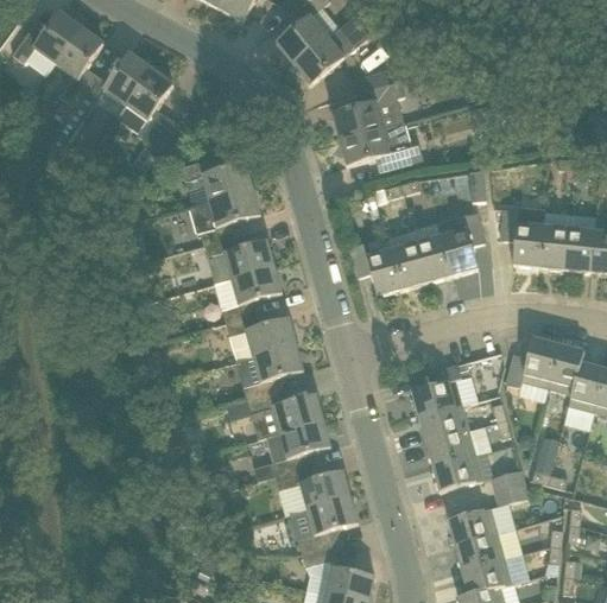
[(223,0),(220,8),(242,21),(254,0),(223,0)]
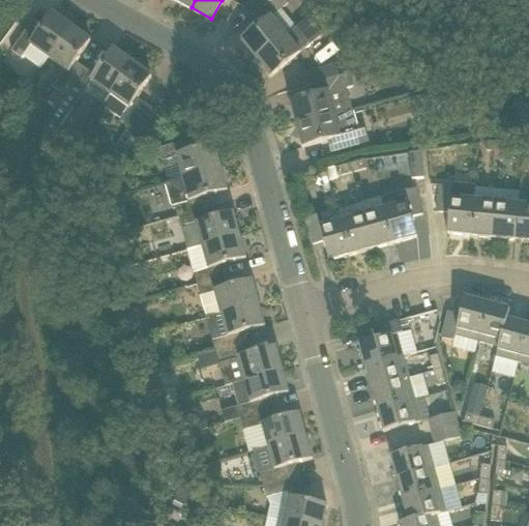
[(261,22),(240,38),(255,56),(295,25),(281,6),(288,1),(287,0),(267,0),(253,12),(261,22)]
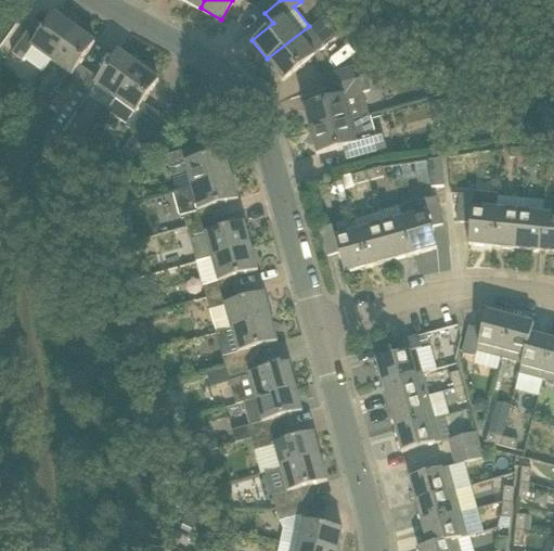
[(260,0),(257,3),(265,13),(280,0),(260,0)]
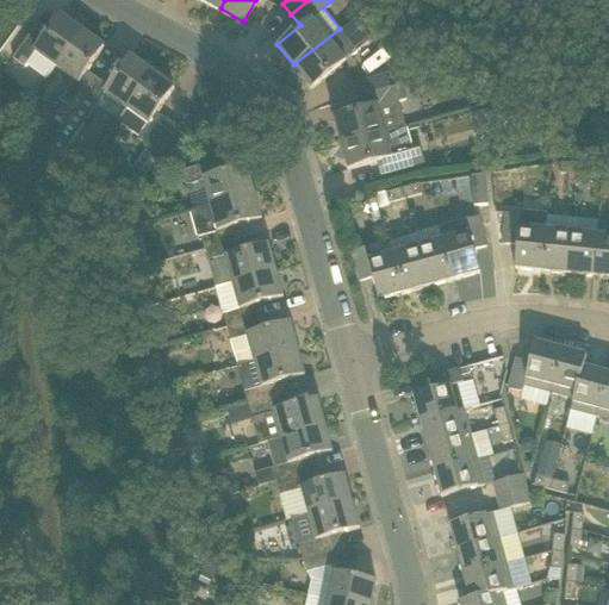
[(81,27),(60,12),(43,37),(31,29),(12,55),(24,63),(35,49),(56,64),(81,27)]
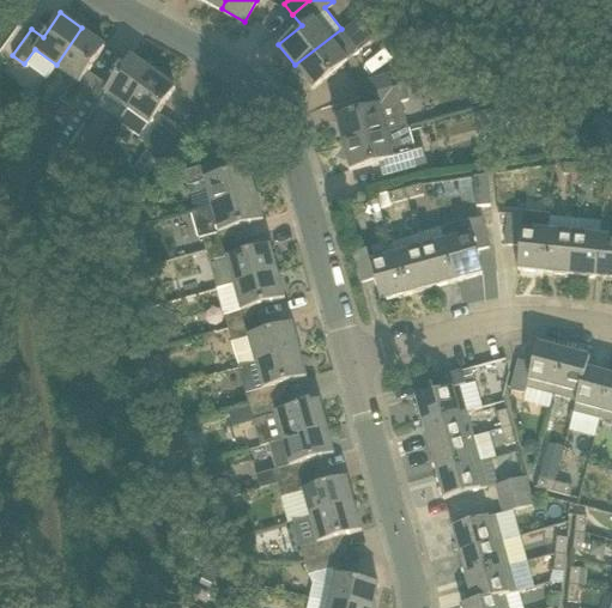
[(295,65),(311,86),(346,58),(373,37),(357,17),(341,29),(295,65)]
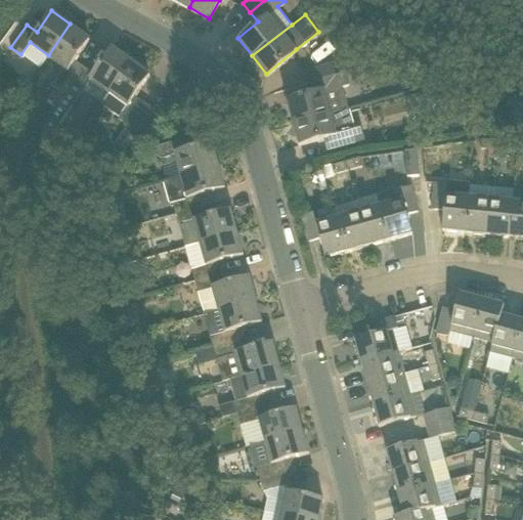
[(74,58),(89,37),(70,24),(48,55),(62,66),(51,82),(64,91),(84,65),(74,58)]
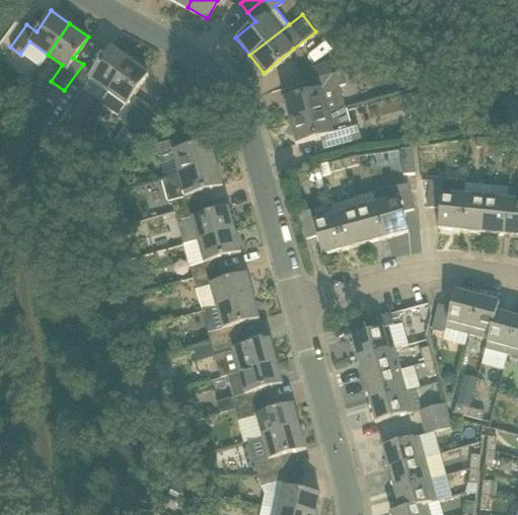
[(129,59),(111,46),(92,71),(83,64),(64,90),(48,113),(41,124),(46,136),(58,120),(88,77),(106,89),(129,59)]
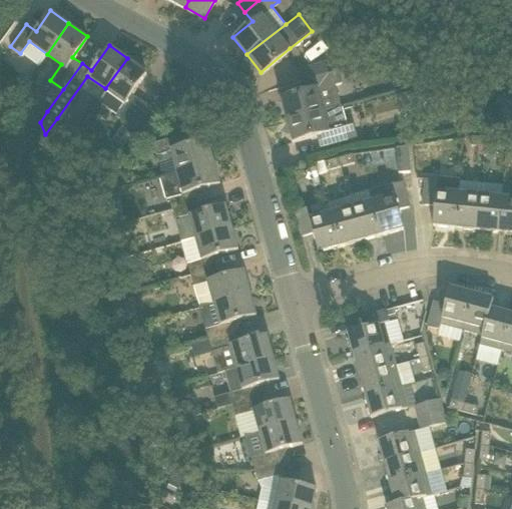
[(328,71),(338,68),(334,57),(325,60),(328,71)]
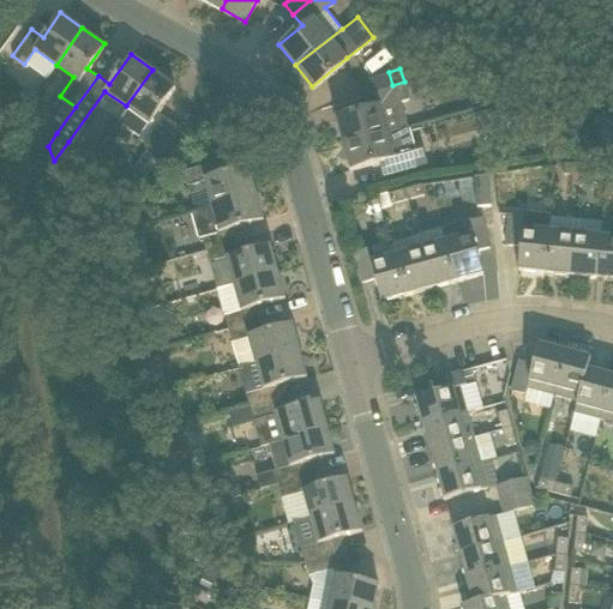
[(126,106),(127,107),(119,120),(139,134),(138,136),(150,144),(163,154),(181,126),(157,109),(174,85),(152,70),(126,106)]
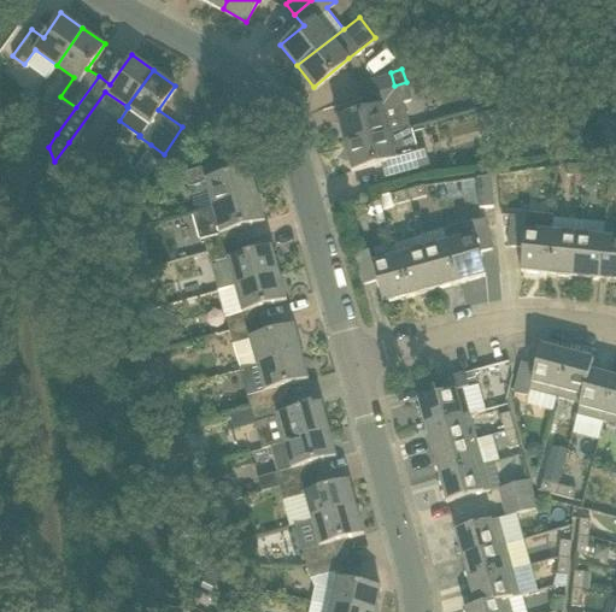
[(394,86),(391,72),(359,81),(363,94),(394,86)]
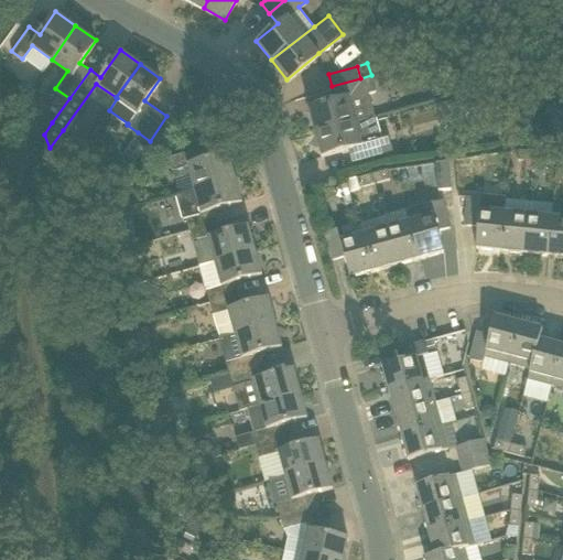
[(360,78),(332,86),(335,99),(309,106),(315,130),(375,114),(369,90),(375,89),(371,75),(360,78)]
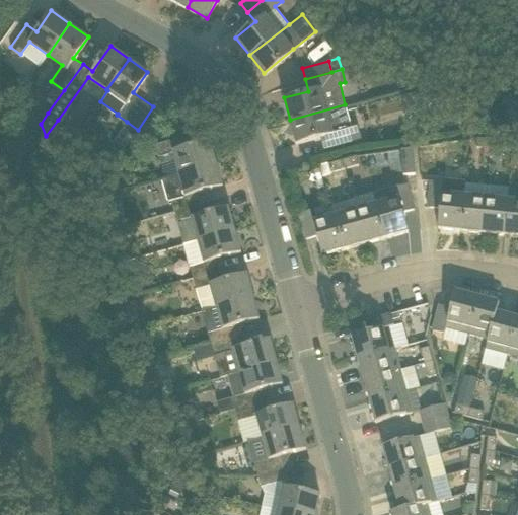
[(398,75),(390,77),(393,87),(404,84),(402,78),(402,74),(398,75)]
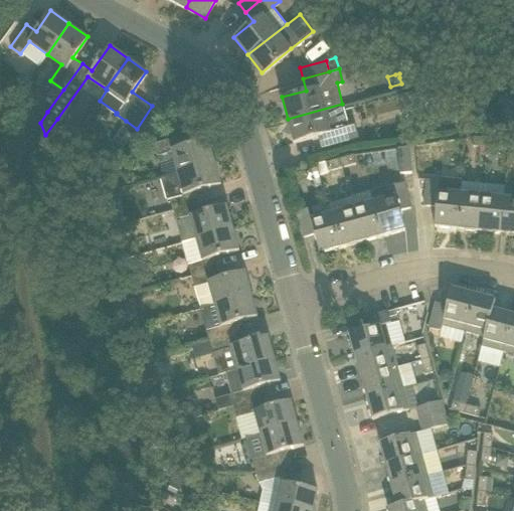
[(55,101),(61,92),(52,84),(45,94),(47,95),(44,98),(53,104),(55,101)]
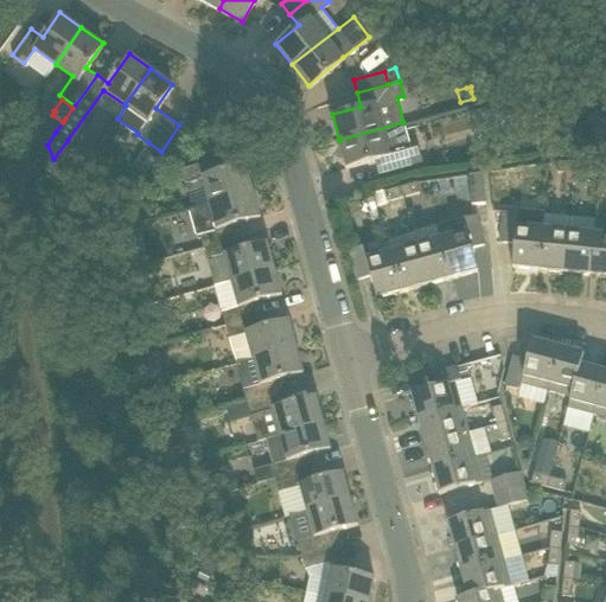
[(529,132),(527,123),(525,120),(499,102),(493,103),(467,110),(477,146),(529,132)]
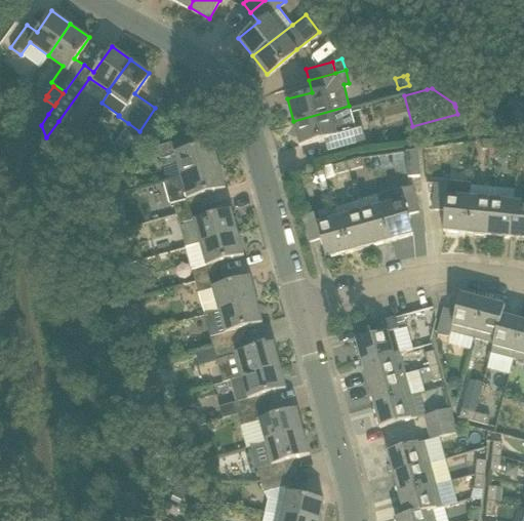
[(293,121),(299,144),(324,136),(327,148),(364,137),(361,125),(355,127),(349,106),(293,121)]
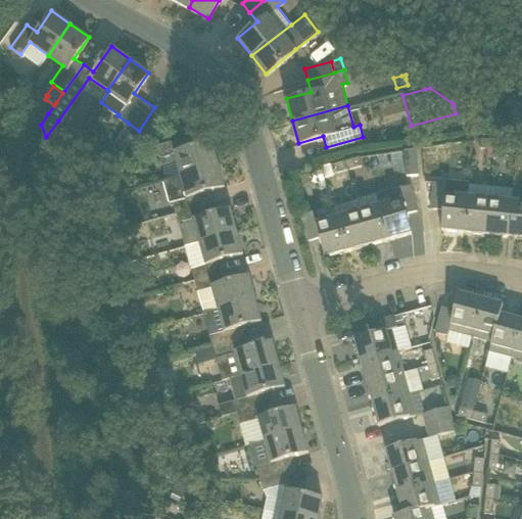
[(171,132),(178,130),(176,123),(169,125),(171,132)]
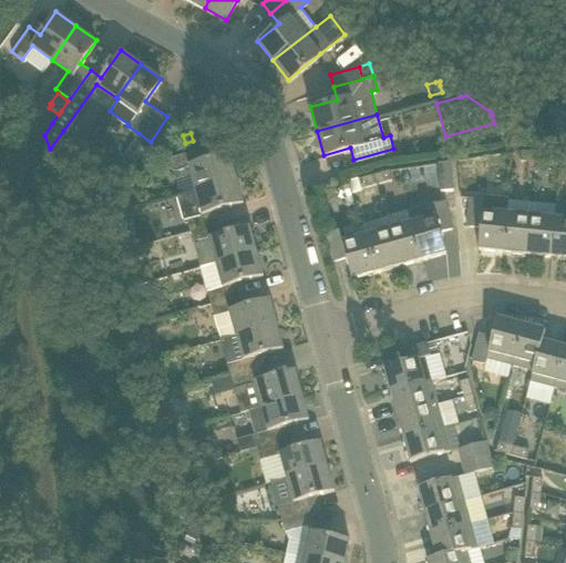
[(145,145),(134,137),(124,151),(135,160),(145,145)]
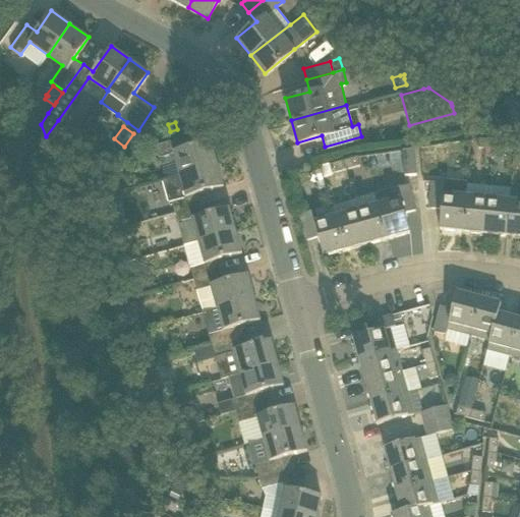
[(217,162),(211,140),(186,147),(182,135),(156,142),(159,155),(173,151),(179,173),(217,162)]
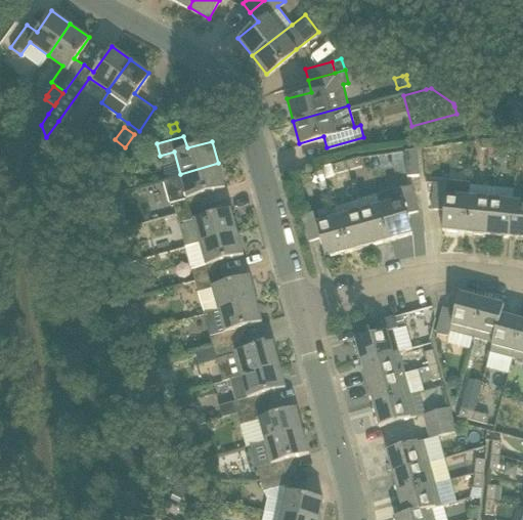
[(480,146),(494,147),(495,138),(481,137),(480,146)]
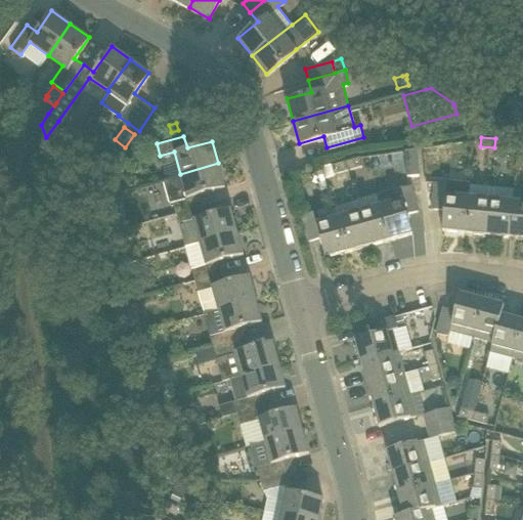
[(511,140),(495,138),(494,147),(510,148),(511,140)]
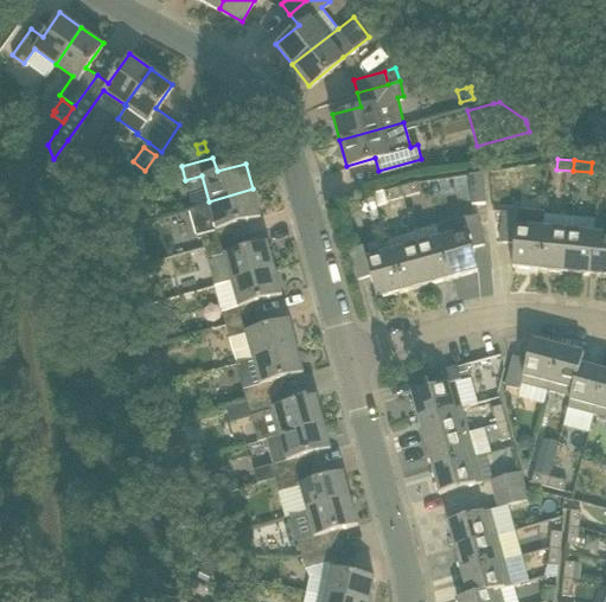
[(471,202),(484,200),(482,171),(467,173),(471,202)]
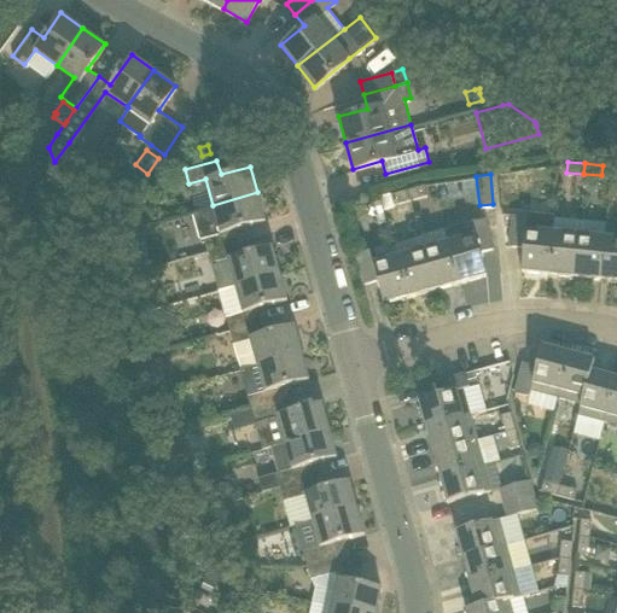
[(424,182),(407,187),(409,198),(426,193),(424,182)]
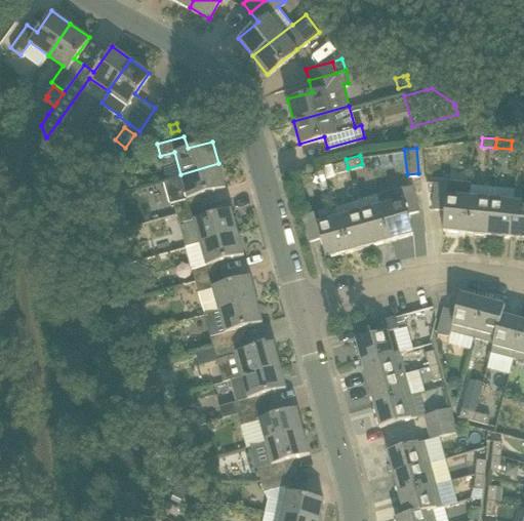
[(331,163),(333,172),(335,171),(337,176),(347,174),(345,169),(348,168),(346,159),(331,163)]
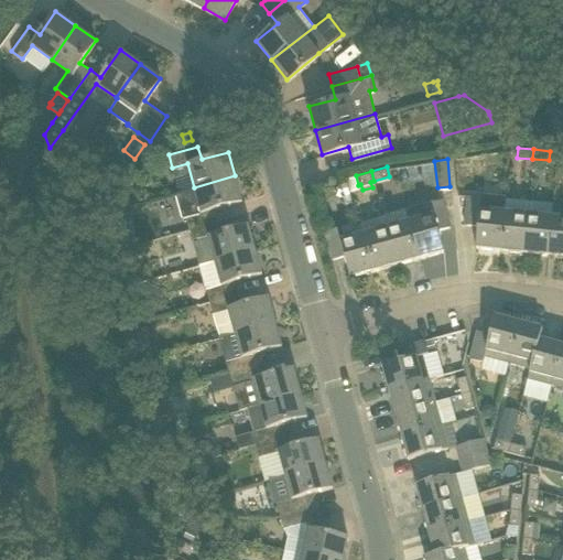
[(215,207),(241,200),(235,175),(194,187),(176,192),(182,216),(185,215),(188,227),(218,219),(215,207)]
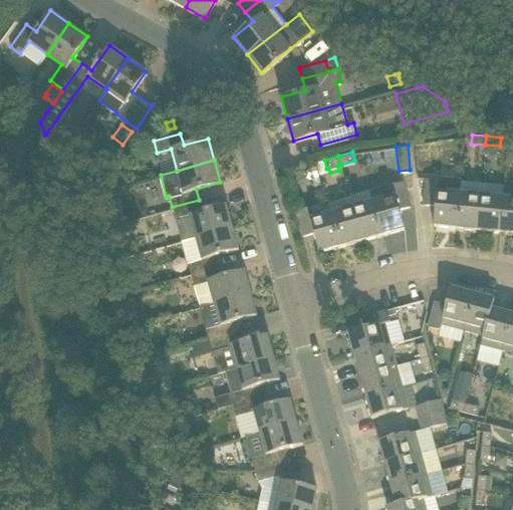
[(320,173),(317,161),(315,162),(316,164),(307,166),(310,178),(319,175),(318,173),(320,173)]
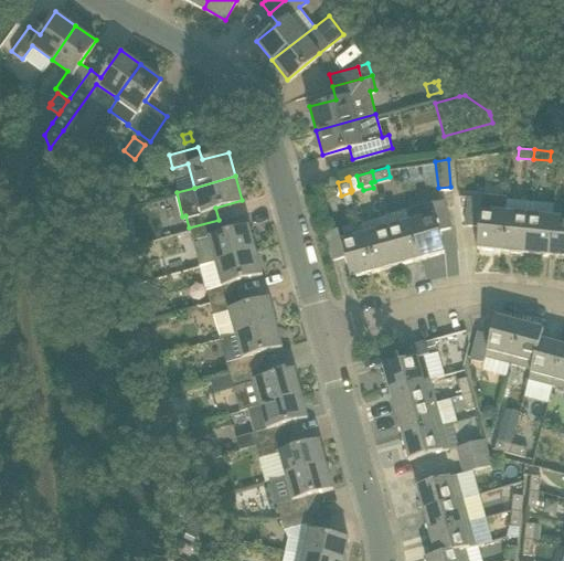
[(468,194),(465,223),(478,224),(476,246),(501,249),(504,210),(480,208),(481,197),(468,194)]
